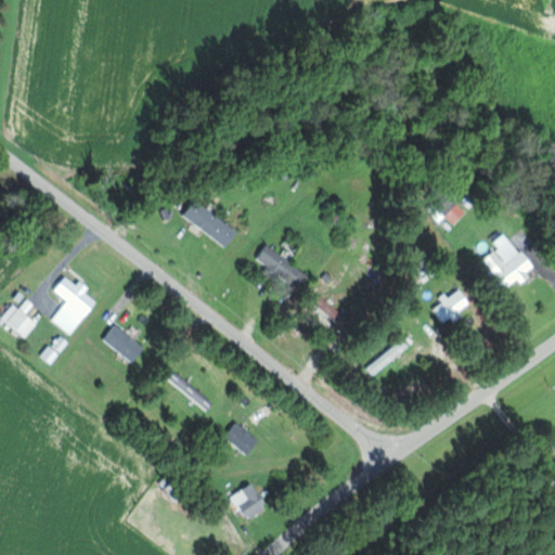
[(239,233),(198,199),(185,215),(226,248),(239,233)]
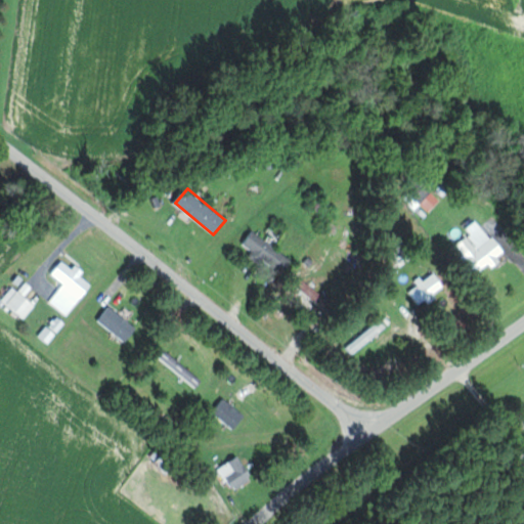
[(466,229),(478,246),(464,257),(477,274),(505,253),(478,220),(466,229)]
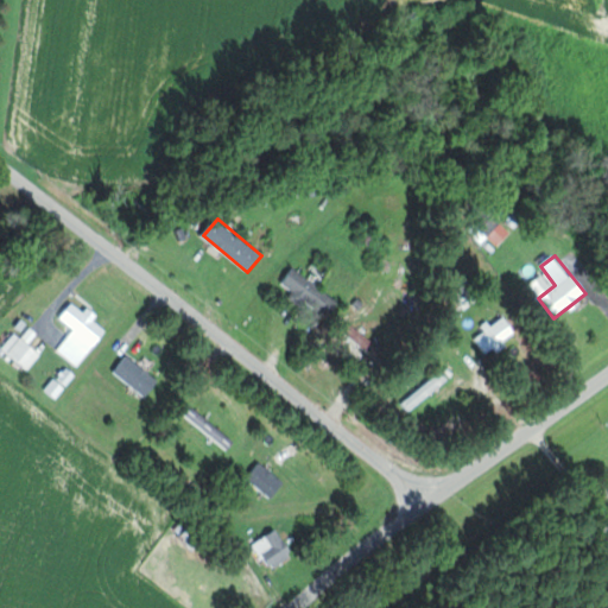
[(279,285),(303,305),(306,302),(327,321),(340,306),(295,267),(279,285)]
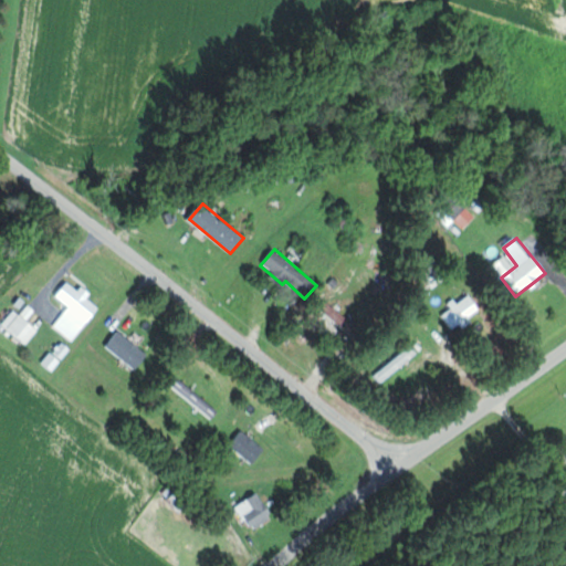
[(72,341),(100,308),(87,297),(88,296),(70,281),(56,295),(73,308),(67,315),(66,313),(55,325),(72,341)]
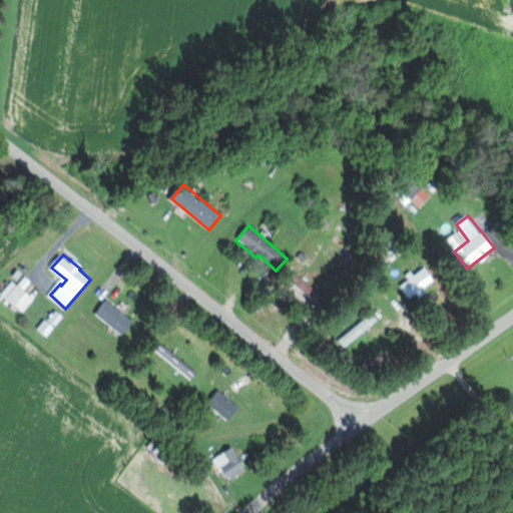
[(413,300),(436,281),(424,267),(401,285),(413,300)]
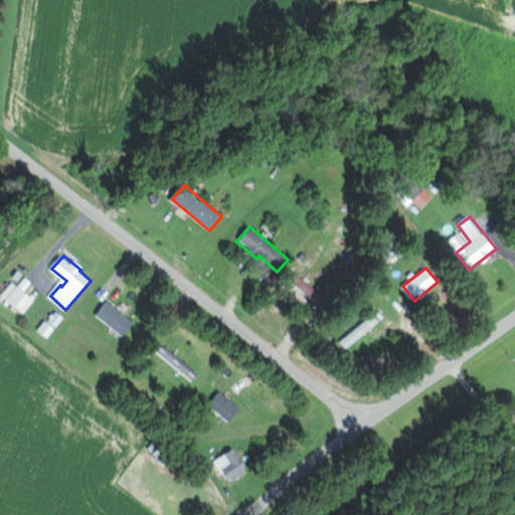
[(317,281),(308,275),(304,281),(296,275),(290,284),(325,309),(331,300),(312,287),(317,281)]
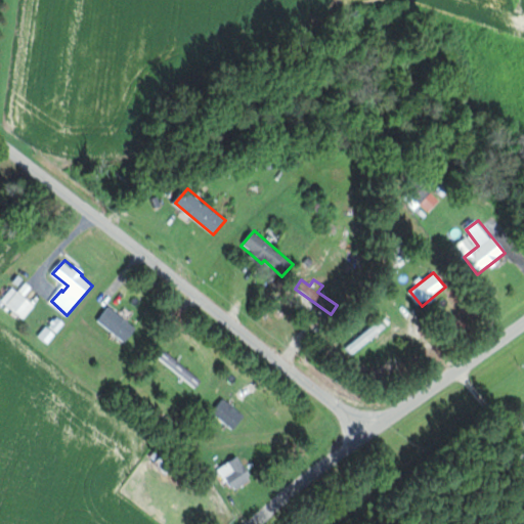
[(2,301),(24,320),(36,306),(14,288),(2,301)]
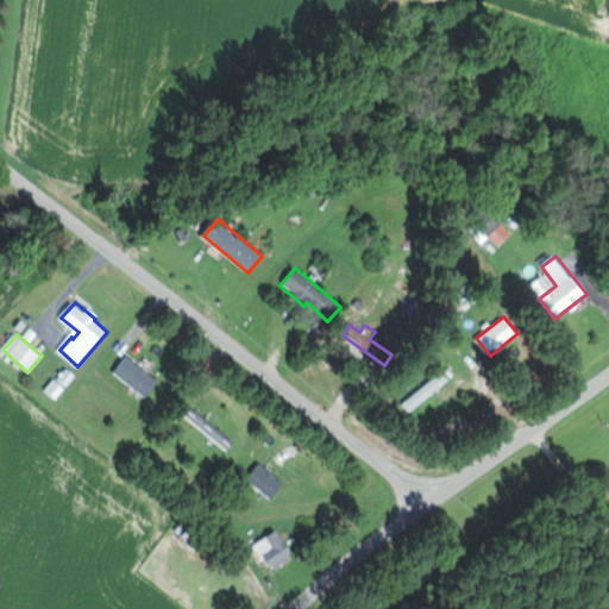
[(161,382),(127,356),(114,372),(148,399),(161,382)]
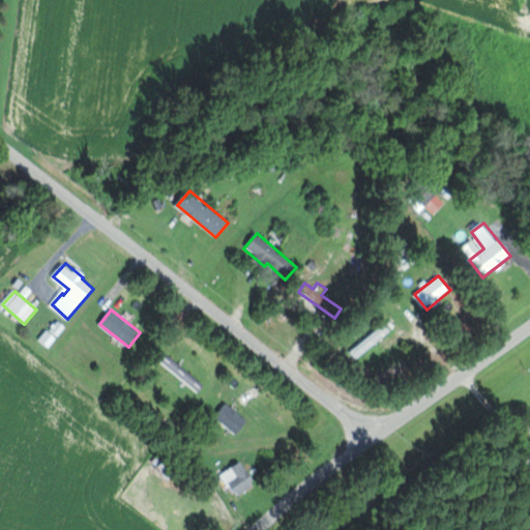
[(249,419),(227,404),(216,418),(239,434),(249,419)]
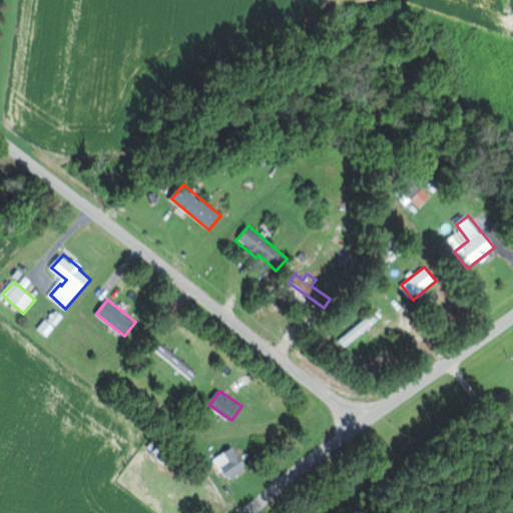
[(247,471),(238,448),(216,456),(225,479),(247,471)]
